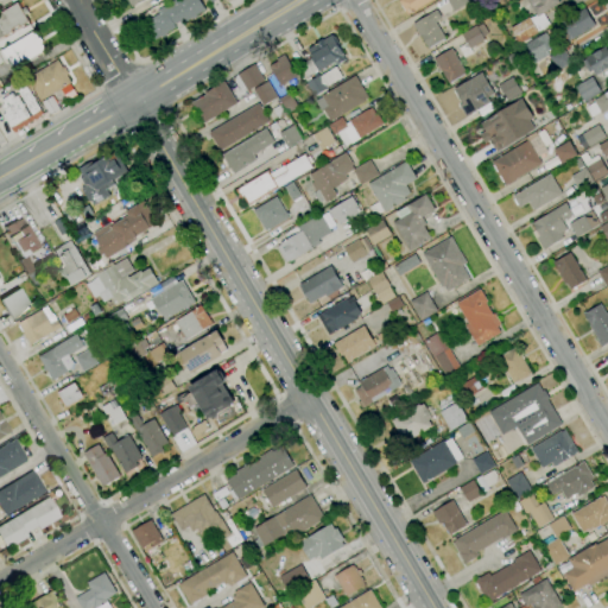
[(151,43),(141,25),(159,14),(157,11),(176,0),(177,4),(183,0),(198,0),(206,11),(196,16),(197,18),(192,20),(191,19),(181,25),(179,23),(175,25),(176,29),(166,35),(168,36),(162,38),(162,37),(151,43)]
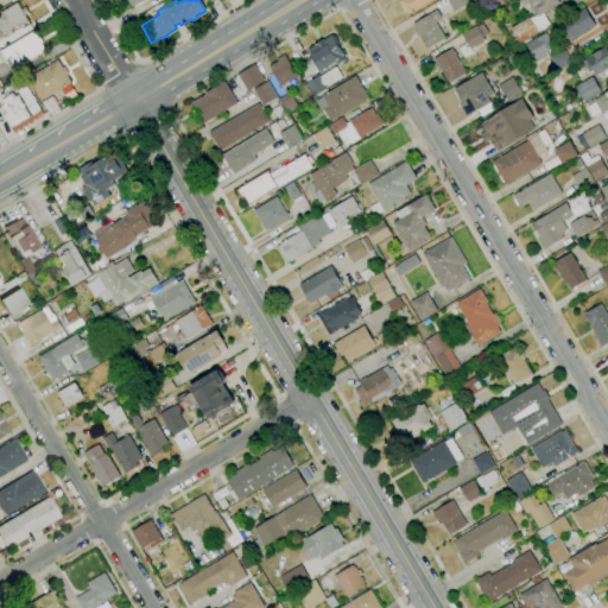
[(432,0),(407,16),(399,1),(400,0),(432,0)]
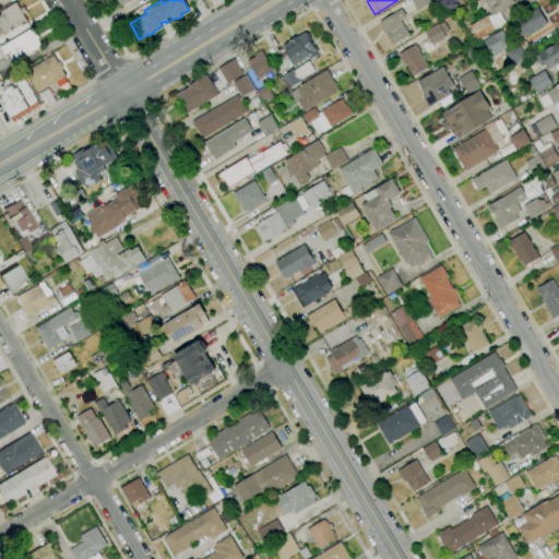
[(417,11),(411,0),(429,0),(431,2),(417,11)]
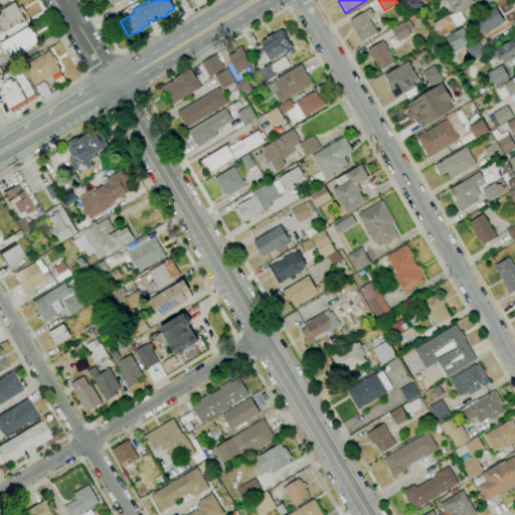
[(437,41),(433,34),(437,32),(433,24),(449,15),(450,16),(455,12),(447,0),(480,0),(474,4),(461,12),(466,21),(456,27),(457,28),(450,32),(451,33),(441,39),(441,38),(437,41)]
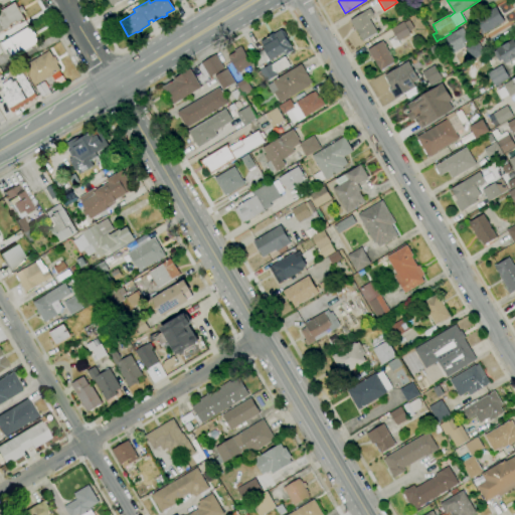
[(0,32),(0,11),(14,3),(17,8),(21,6),(24,11),(20,14),(23,19),(17,23),(16,22),(9,26),(10,27),(4,30),(0,32)]
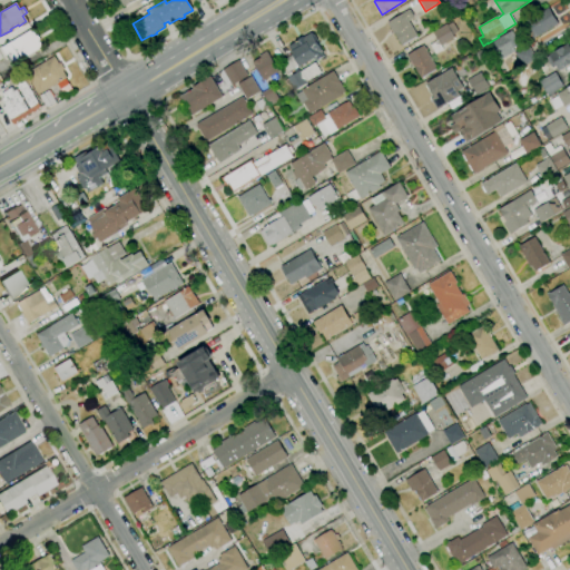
[(531,40),(522,23),(548,8),(558,25),(552,28),(552,27),(544,32),(540,36),(540,35),(531,40)]
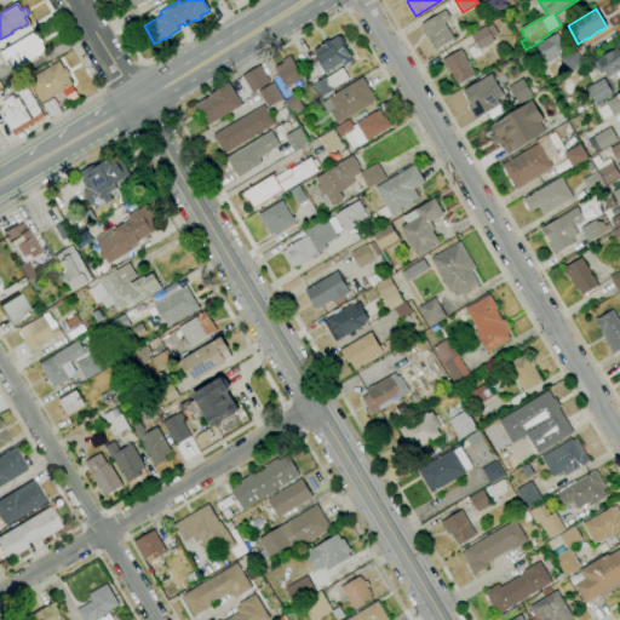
[(438,51),(429,36),(426,38),(424,33),(425,32),(422,24),(446,10),(451,19),(445,23),(454,40),(438,50),(440,50),(438,51)]
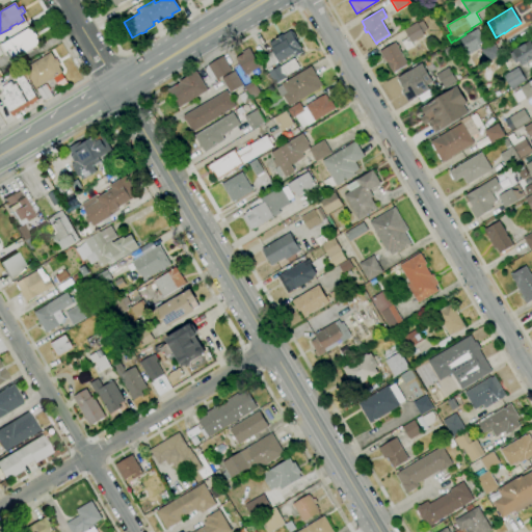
[(406,51),(401,42),(408,37),(404,30),(417,22),(418,24),(422,21),(427,29),(422,32),(424,35),(411,43),(414,47),(406,51)]
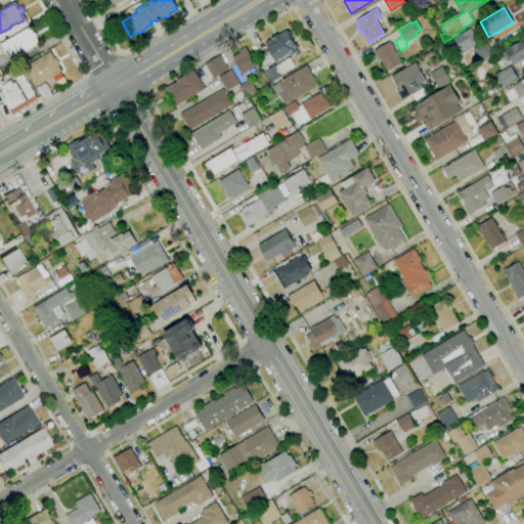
[(461,55),(451,40),(473,27),(480,39),(472,43),(475,47),(461,55)]
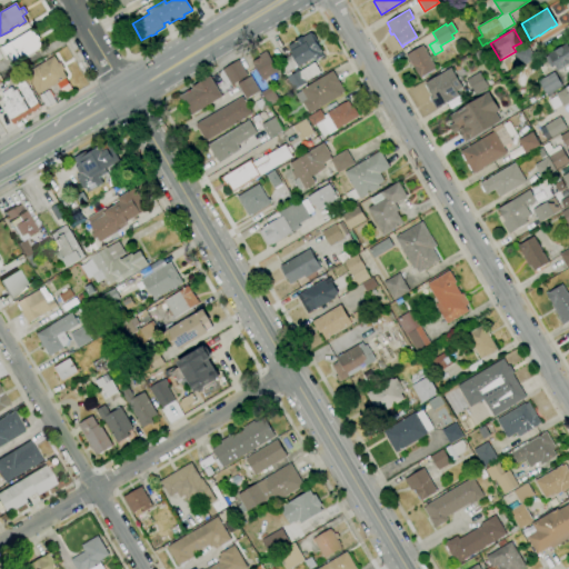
[(0,47),(1,48),(30,31),(31,33),(33,32),(36,37),(38,36),(40,40),(39,40),(42,47),(15,65),(13,62),(11,63),(7,57),(0,60),(0,80),(1,82),(0,82),(0,47)]
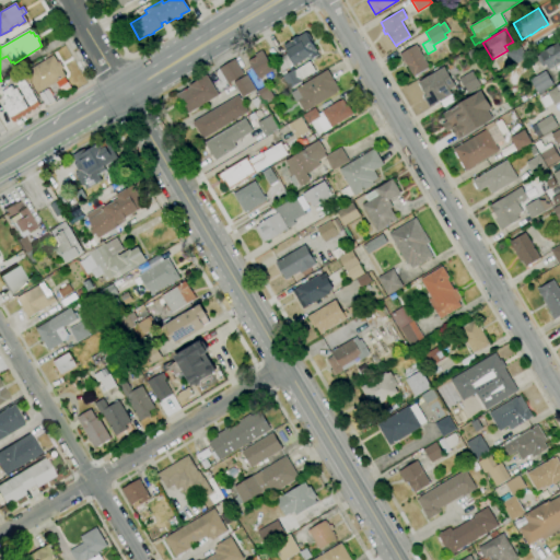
[(282,71),(276,60),(289,53),(283,45),(292,41),(292,39),(298,36),(298,37),(305,33),(317,51),(317,53),(318,55),(312,59),(310,56),(295,65),(293,66),(282,71)]
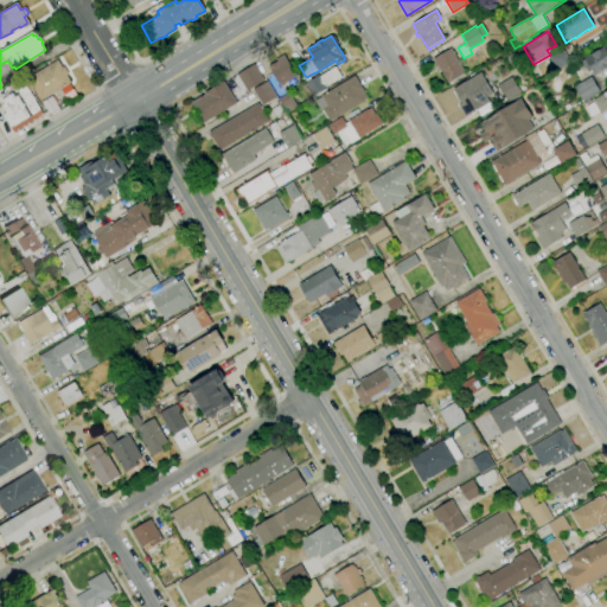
[(606,69),(595,76),(593,70),(587,74),(583,68),(585,66),(581,62),(586,59),(585,58),(605,46),(605,48),(606,45),(606,69)]
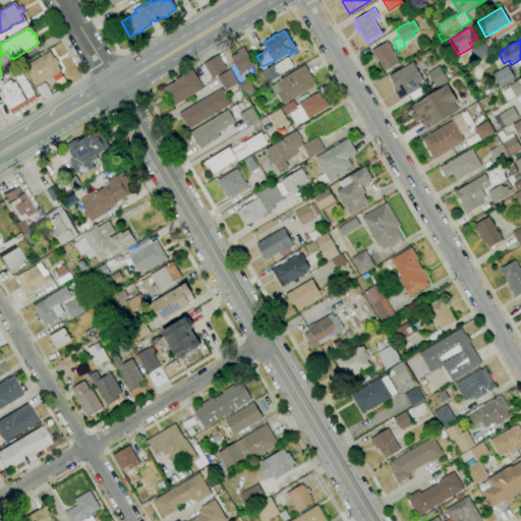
[(386,72),(379,61),(377,61),(374,57),(375,57),(371,51),(387,42),(400,63),(386,71),(387,72),(386,72)]
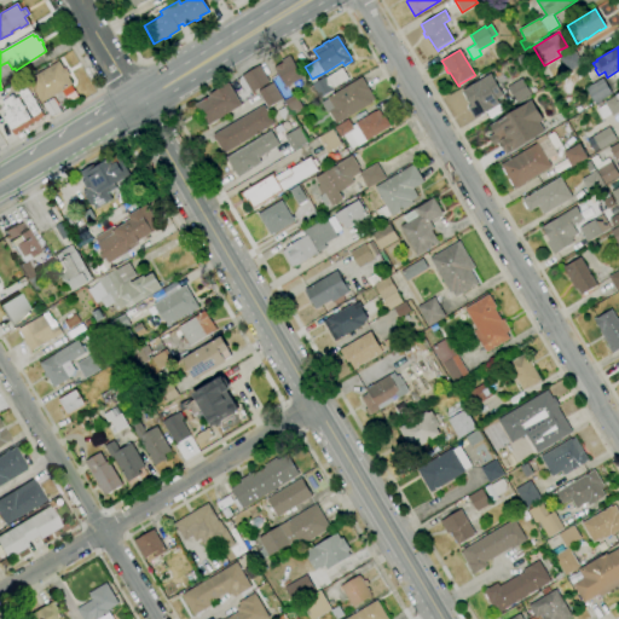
[(568,73),(560,58),(574,50),(583,64),(568,73)]
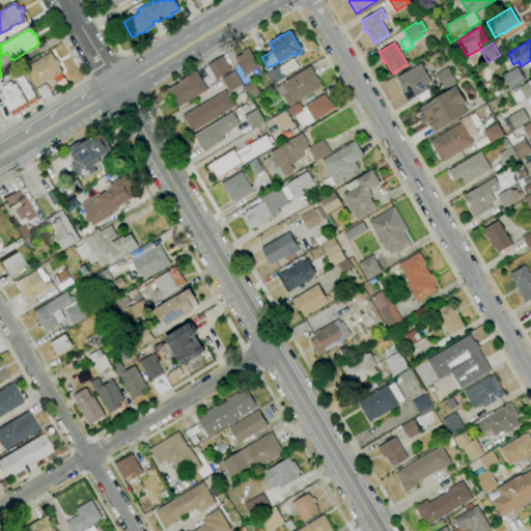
[(450,59),(447,58),(443,52),(444,49),(447,47),(450,48),(454,54),(453,57),(450,59)]
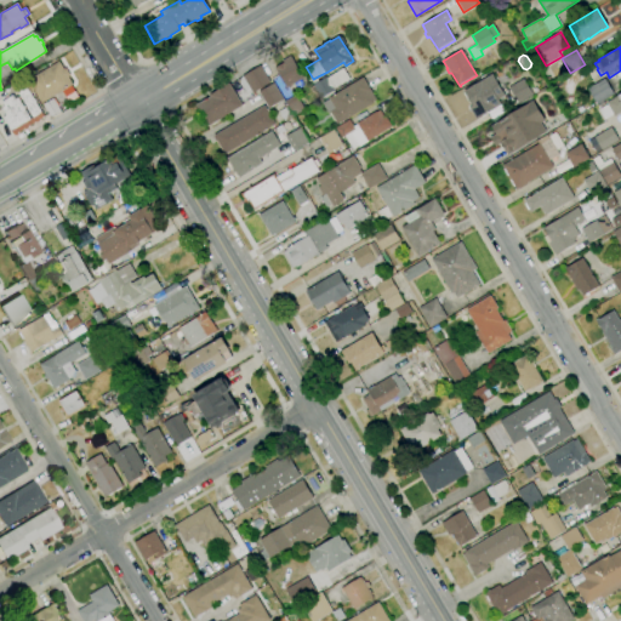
[(286,89),(275,68),(283,63),(281,61),(290,56),(303,78),(291,85),(292,86),(289,87),(286,89)]
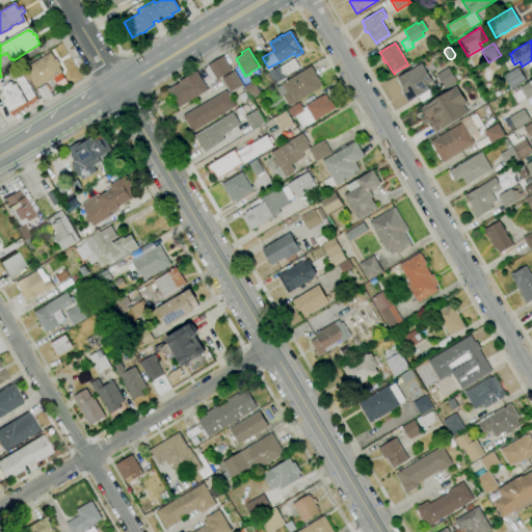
[(23,74),(21,71),(50,53),(55,59),(56,58),(60,64),(58,65),(62,73),(61,73),(67,83),(59,87),(54,78),(35,89),(29,79),(26,81),(23,74)]
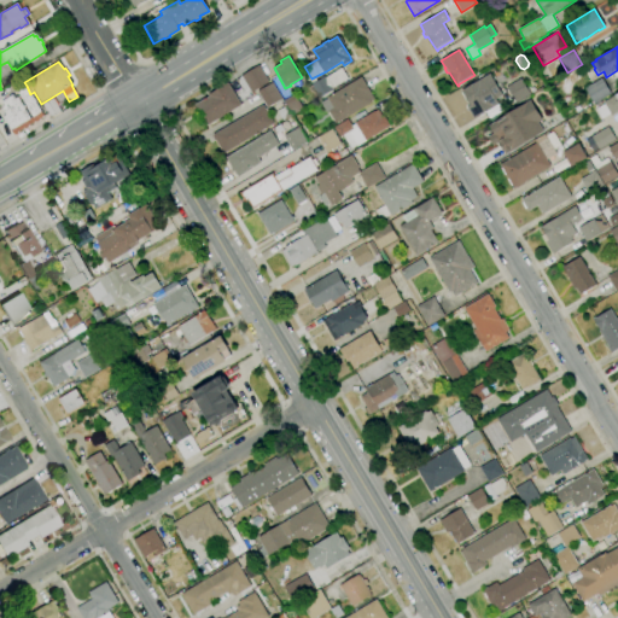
[(251,93),(249,88),(243,92),(240,87),(235,80),(242,77),(242,76),(258,65),(269,82),(251,93)]
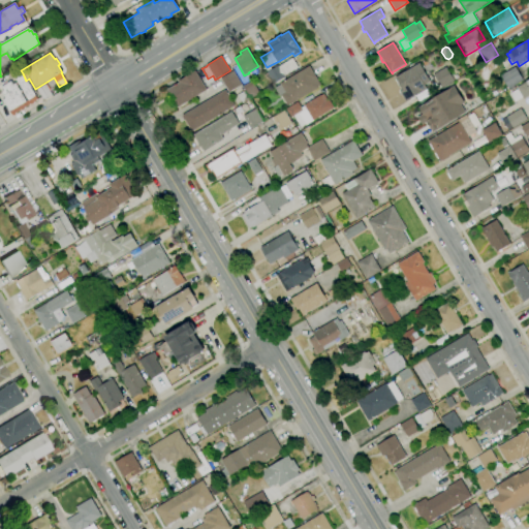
[(273,85),(267,72),(278,65),(279,66),(292,58),(298,68),(284,75),(285,78),(273,85)]
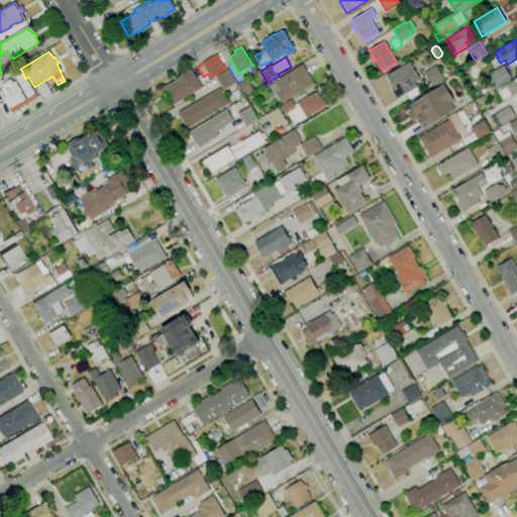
[(396,99),(390,89),(394,87),(387,76),(388,76),(387,75),(389,74),(390,75),(400,68),(409,62),(420,80),(415,83),(417,87),(413,90),(413,89),(396,99)]
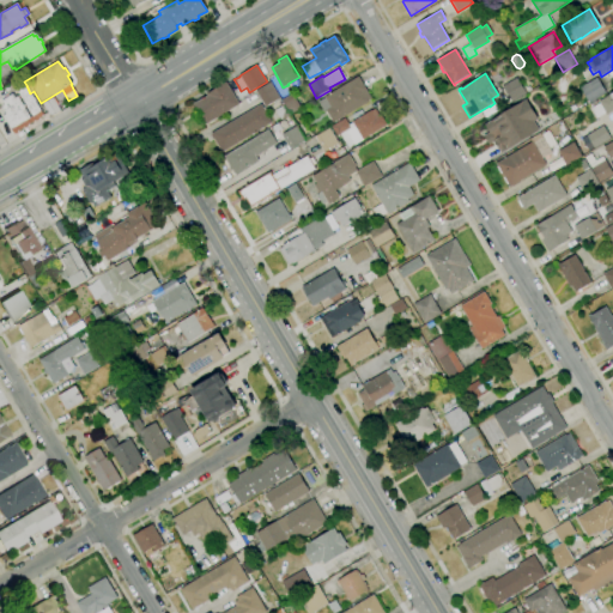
[(333,123),(326,111),(325,113),(317,102),(325,97),(358,77),(371,98),(369,101),(370,101),(333,123)]
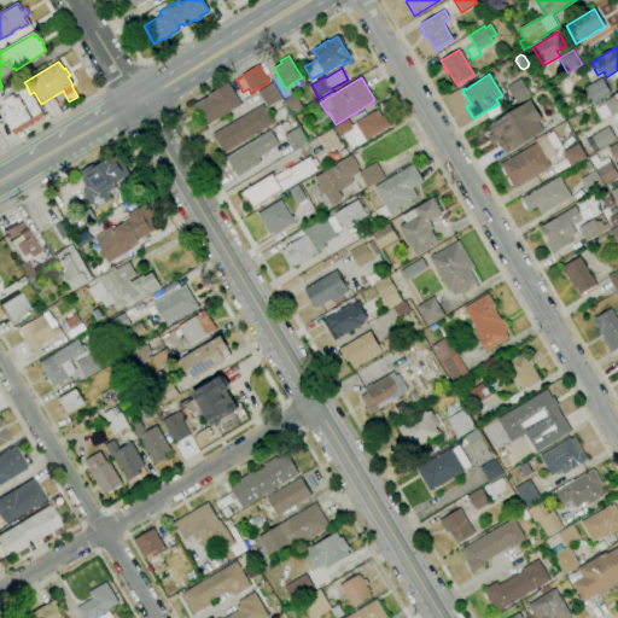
[(516,101),(507,87),(522,79),(530,93),(516,101)]
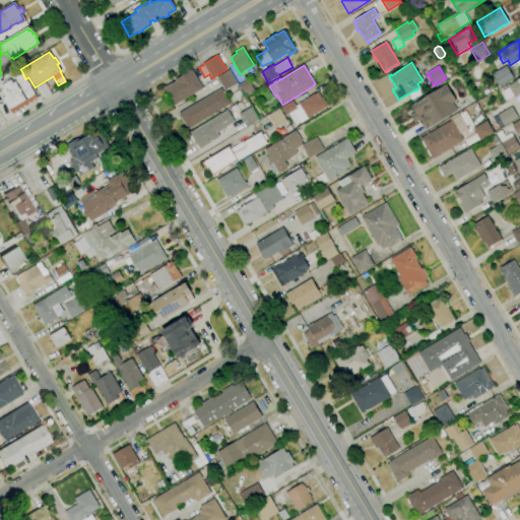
[(500,87),(492,74),(506,66),(514,79),(500,87)]
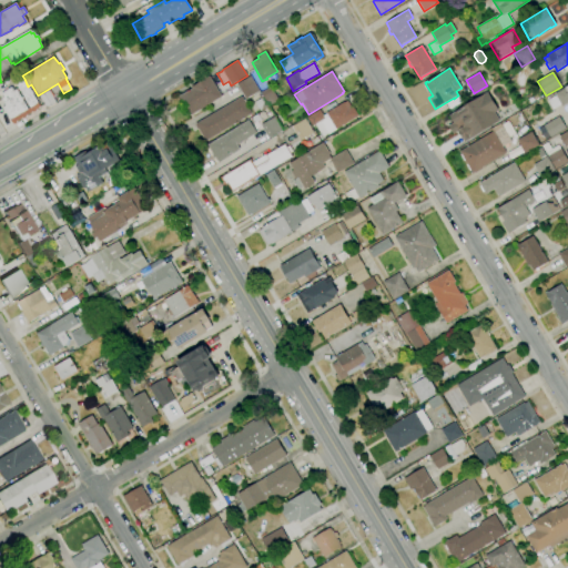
[(192,115),(188,108),(186,108),(179,97),(192,89),(192,87),(210,77),(222,97),(192,115)]
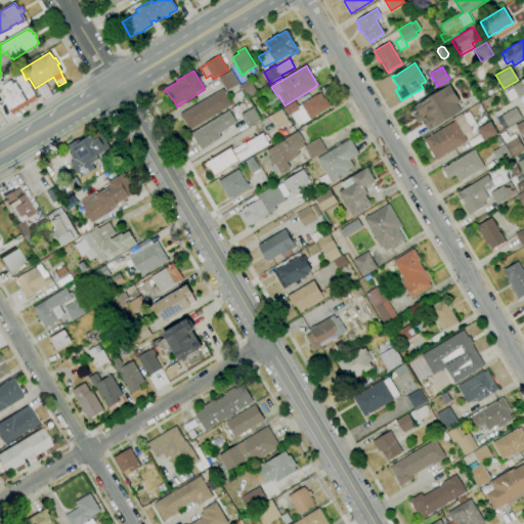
[(226,91),(218,78),(231,71),(239,84),(226,91)]
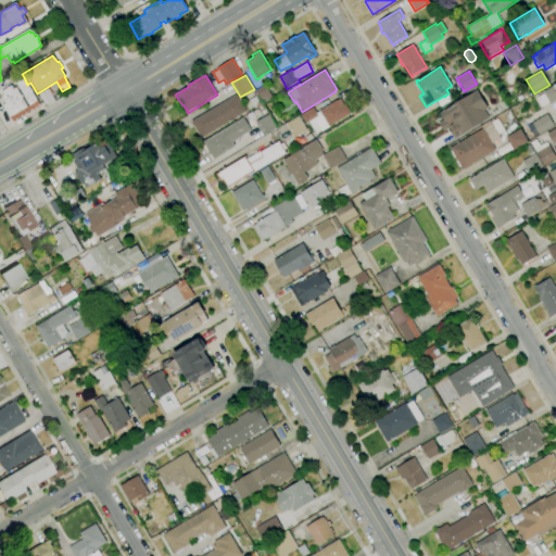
[(27,85),(39,105),(25,114),(25,115),(23,116),(22,115),(12,122),(2,104),(4,103),(1,96),(3,95),(1,91),(11,86),(13,89),(15,87),(27,108),(29,105),(16,83),(24,77),(27,85)]
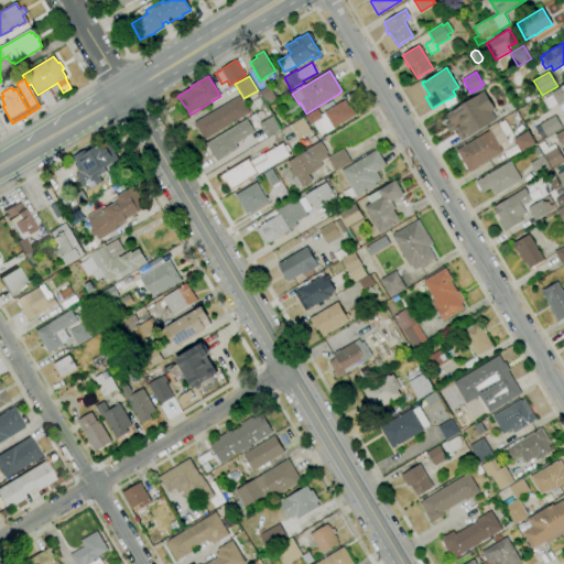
[(549,109),(543,99),(552,95),(551,93),(561,87),(563,85),(563,101),(559,106),(557,104),(549,109)]
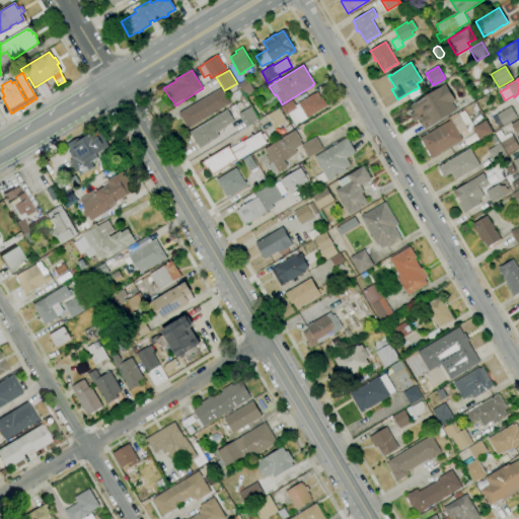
[(240,88),(238,85),(247,79),(254,91),(245,96),(240,88)]
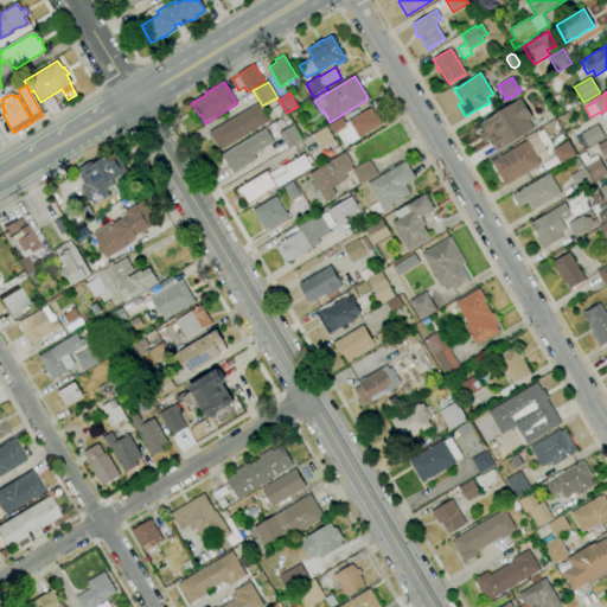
[(50,115),(42,103),(51,96),(59,109),(50,115)]
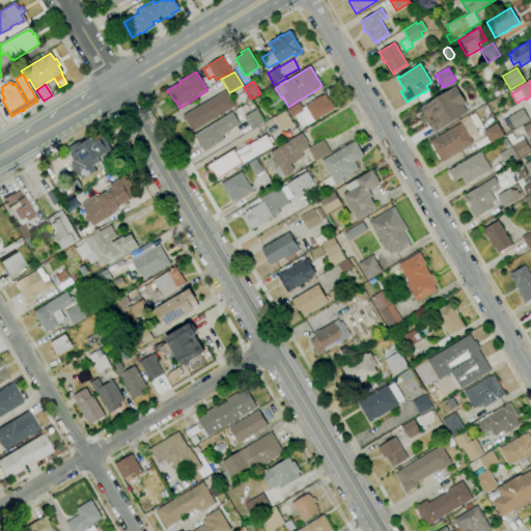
[(434,133),(427,122),(423,126),(419,118),(423,115),(420,109),(441,96),(440,95),(456,86),(466,103),(463,105),(467,113),(434,133)]
